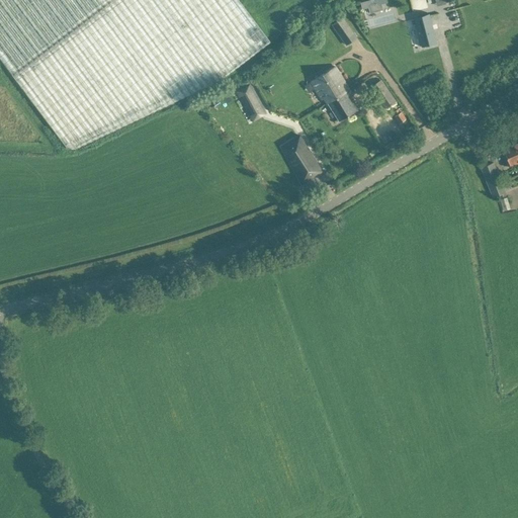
[(0,0),(0,58),(67,148),(76,148),(221,80),(270,41),(239,0),(0,0)]
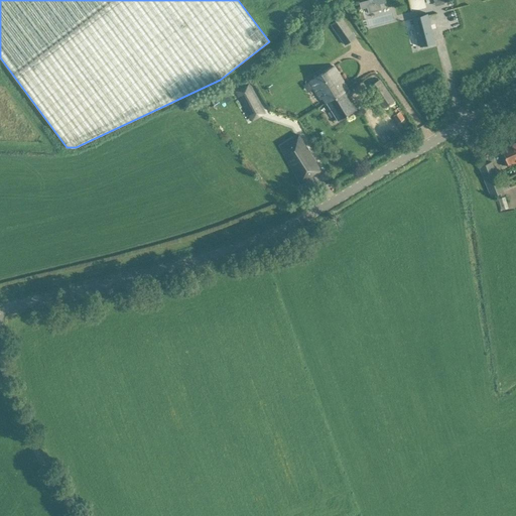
[(427,14),(412,18),(419,45),(434,41),(427,14)]
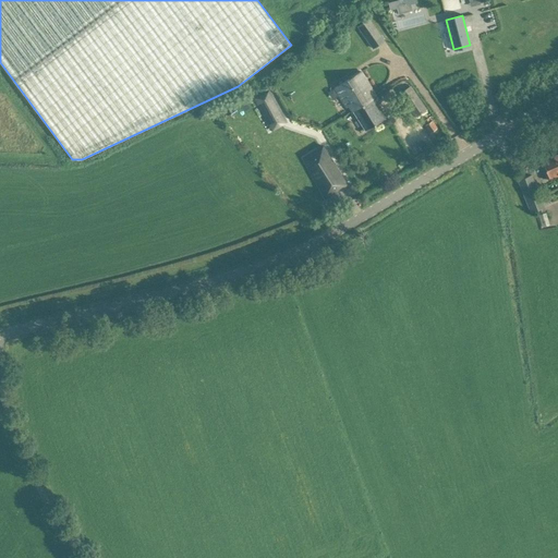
[(370,19),(358,27),(370,44),(381,36),(370,19)]
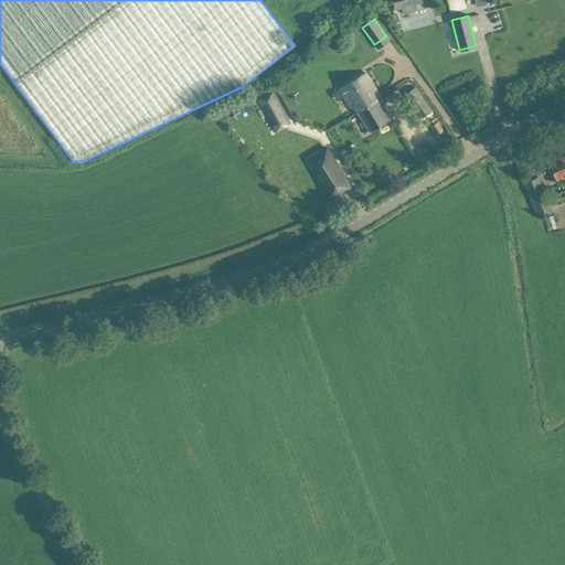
[(339,89),(351,108),(353,107),(370,132),(390,120),(377,100),(381,98),(365,73),(339,89)]
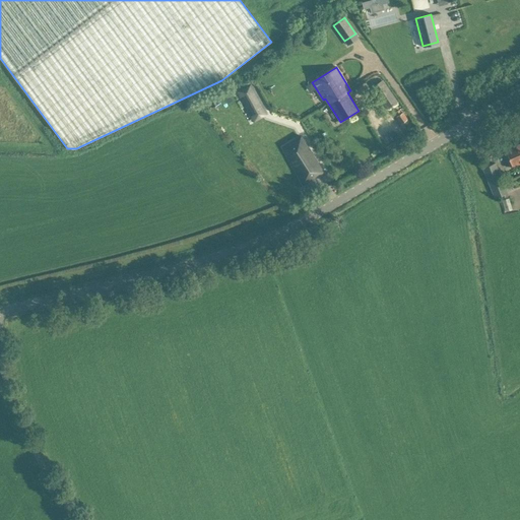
[(243,87),(236,91),(249,114),(254,111),(263,106),(251,83),(243,87)]
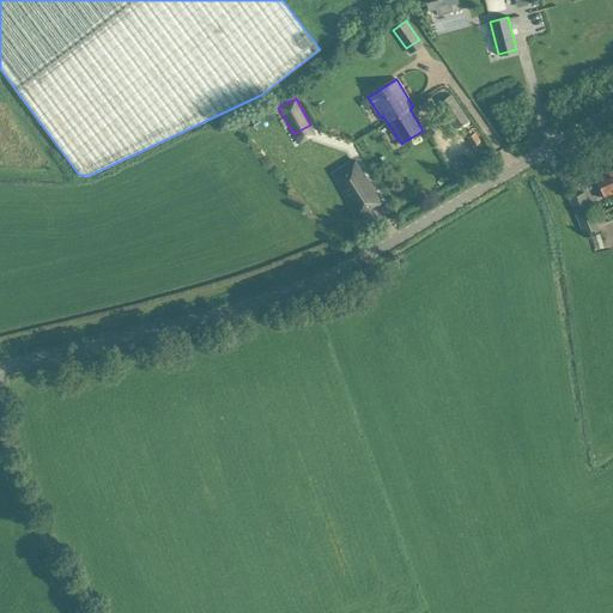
[(457,102),(444,111),(456,128),(469,120),(457,102)]
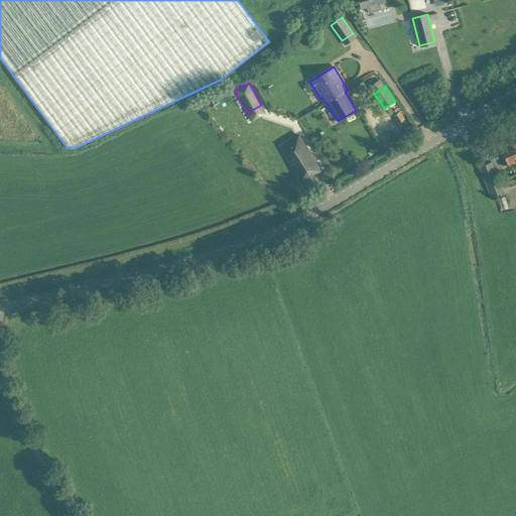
[(393,116),(398,123),(404,119),(399,112),(398,113),(396,109),(392,112),(395,115),(393,116)]
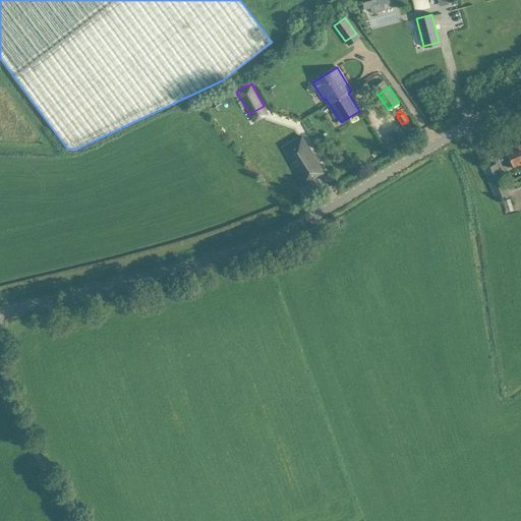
[(310,121),(312,126),(319,123),(321,129),(332,124),(326,113),(310,121)]
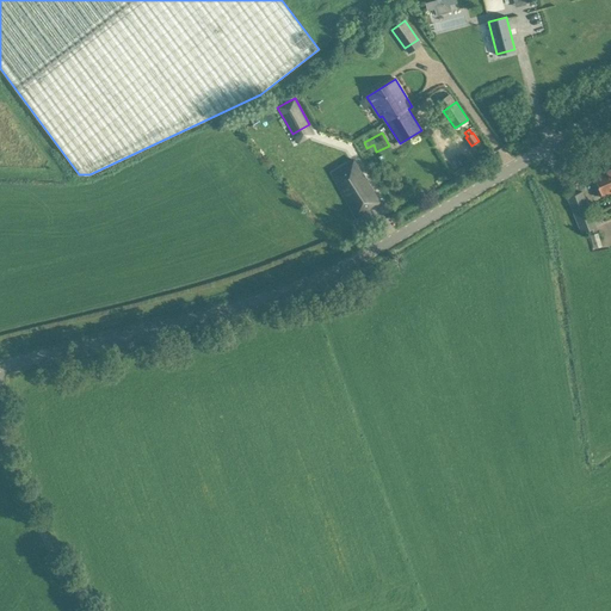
[(332,177),(356,216),(380,202),(355,162),(332,177)]
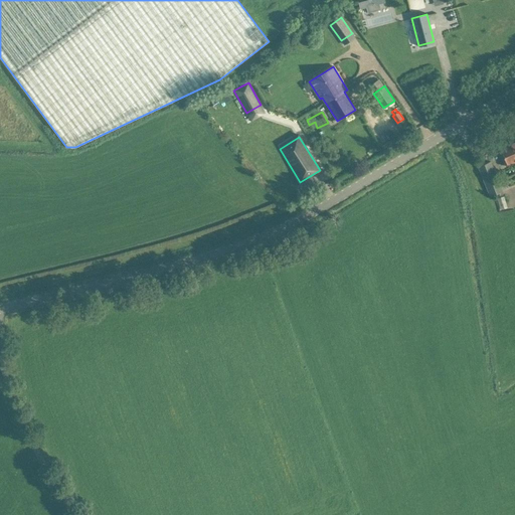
[(514,141),(500,148),(507,165),(514,161),(514,141)]
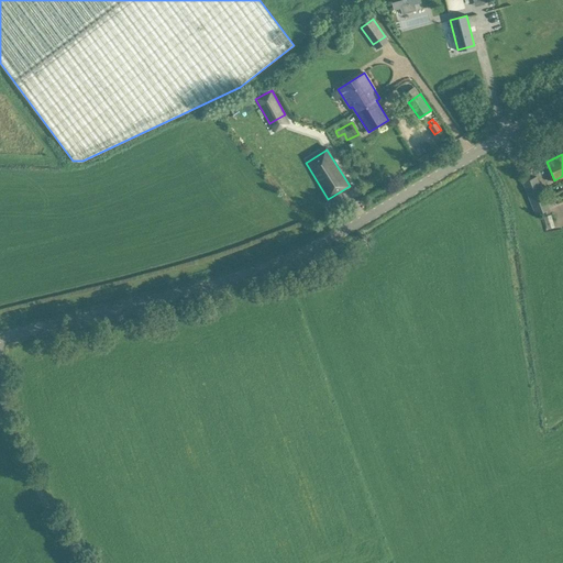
[(545,197),(537,176),(521,183),(530,202),(532,202),(538,214),(548,210),(542,198),(545,197)]
